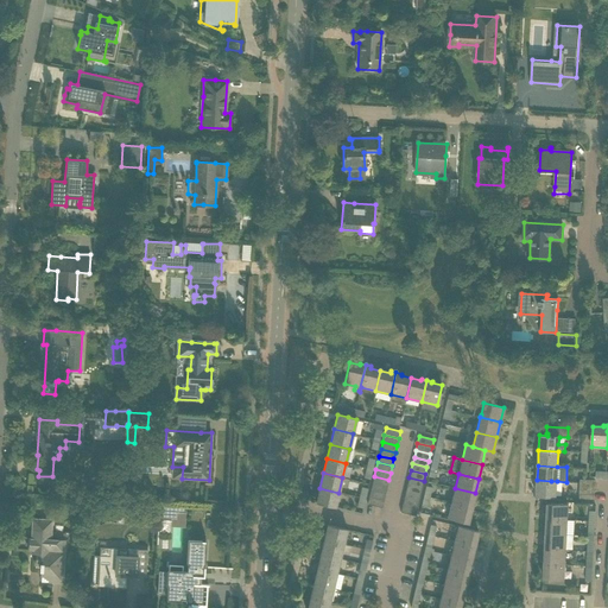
[(387,487),(388,480),(374,476),(373,483),(387,487)]
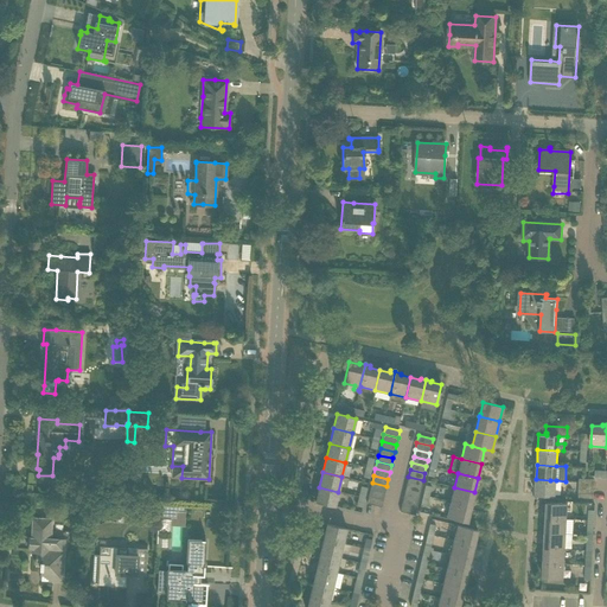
[(421,487),(423,480),(408,477),(407,484),(421,487)]
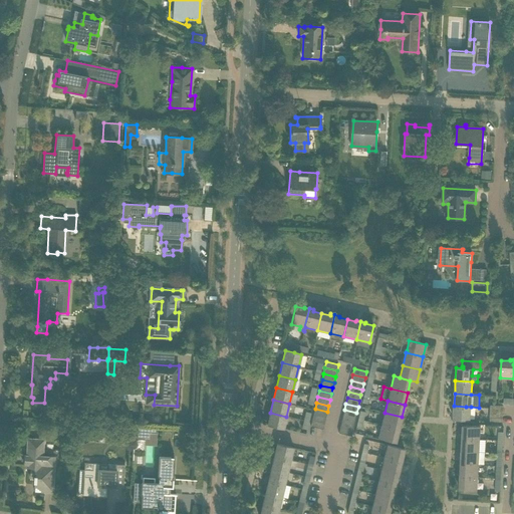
[(470,420),(471,410),(471,407),(454,406),(453,419),(470,420)]
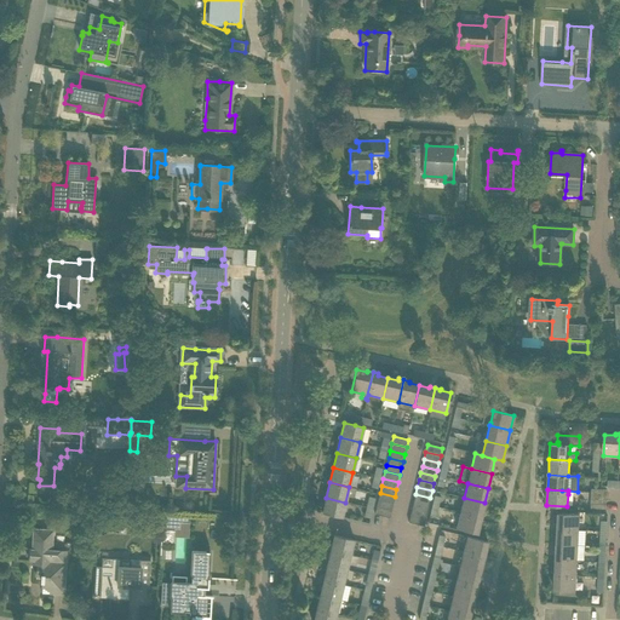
[(392,504),(395,497),(380,493),(378,500),(392,504)]
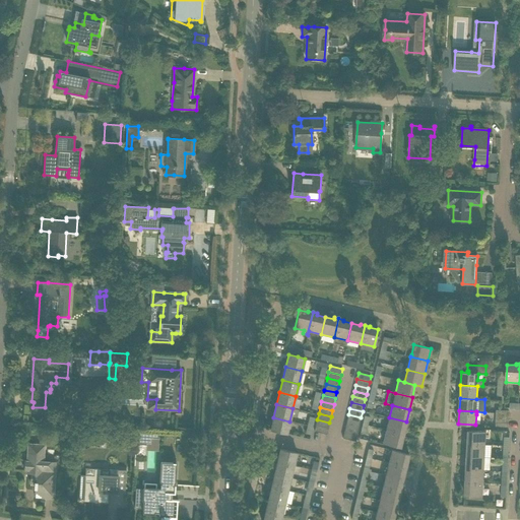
[(360,424),(361,417),(348,414),(346,420),(360,424)]
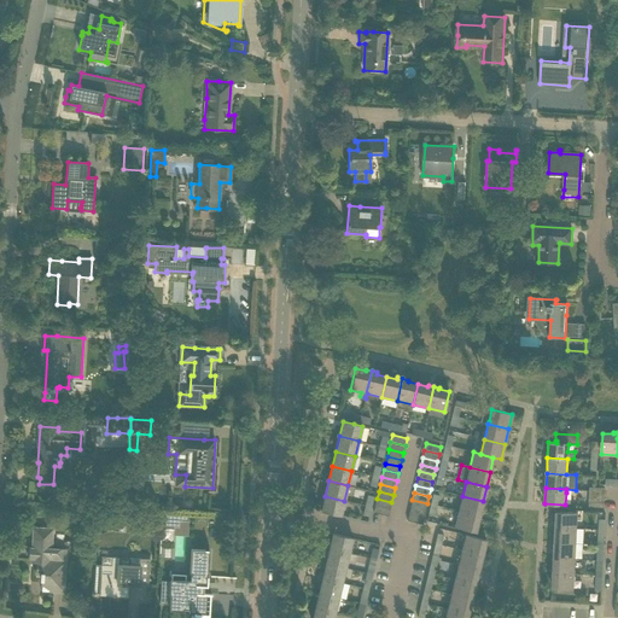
[(340,516),(344,501),(325,496),(321,511),(340,516)]
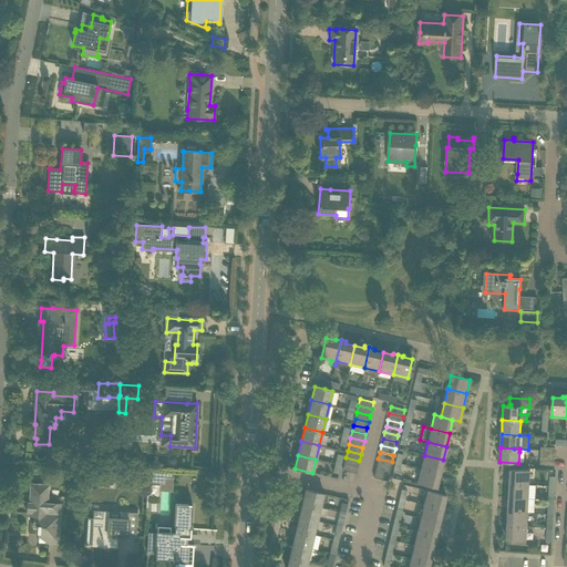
[(440,474),(443,460),(424,455),(421,470),(440,474)]
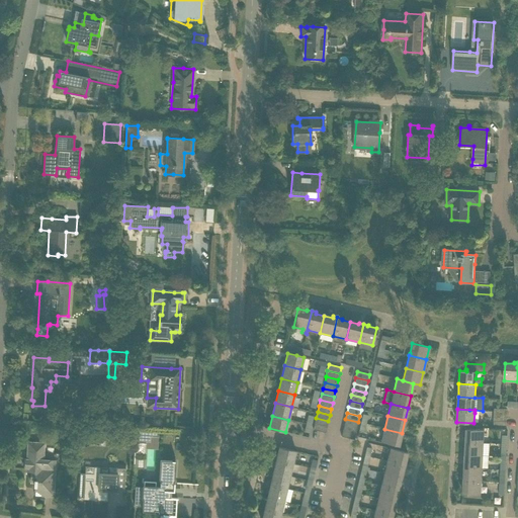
[(327,426),(328,421),(316,418),(315,423),(327,426)]
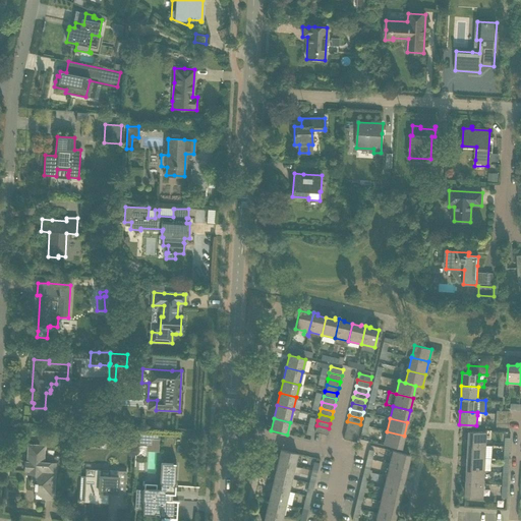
[(358,430),(360,424),(347,421),(346,427),(358,430)]
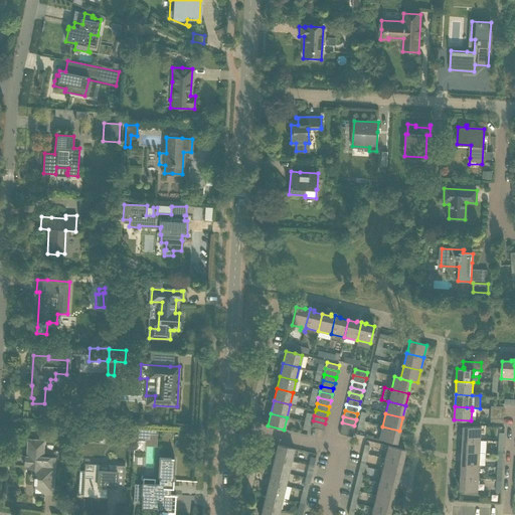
[(324,431),(325,423),(313,420),(311,427),(324,431)]
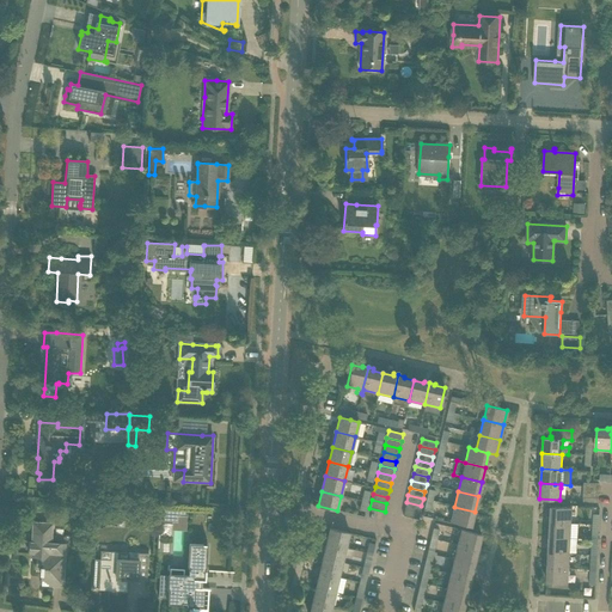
[(420,512),(421,506),(407,502),(405,508),(420,512)]
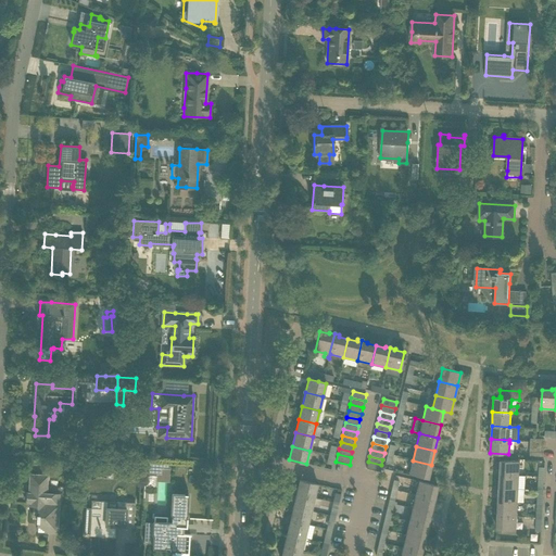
[(428,478),(431,465),(413,460),(409,474),(428,478)]
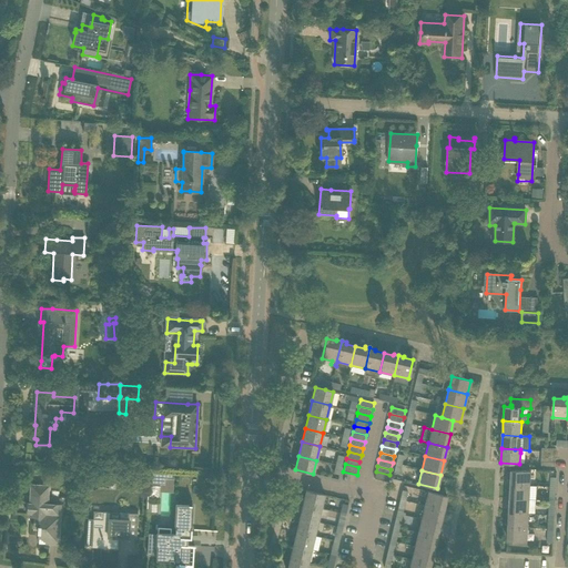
[(530,485),(530,472),(511,470),(510,484),(530,485)]
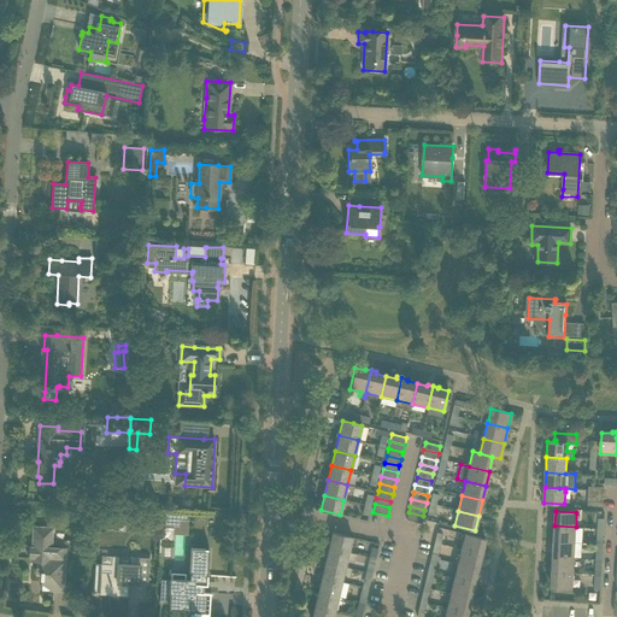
[(422,523),(423,516),(409,512),(406,519),(422,523)]
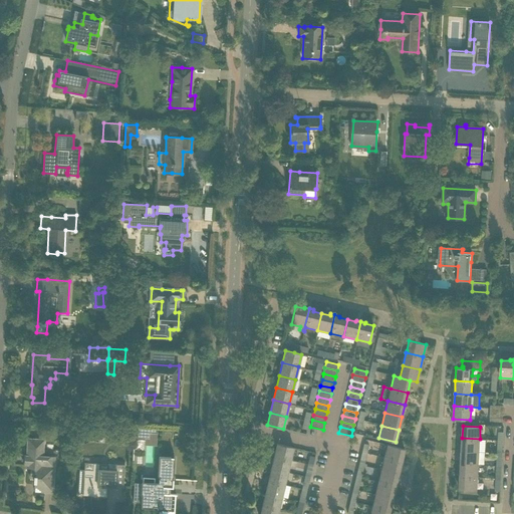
[(137,428),(137,440),(145,440),(145,439),(149,439),(150,434),(158,434),(158,429),(137,428)]
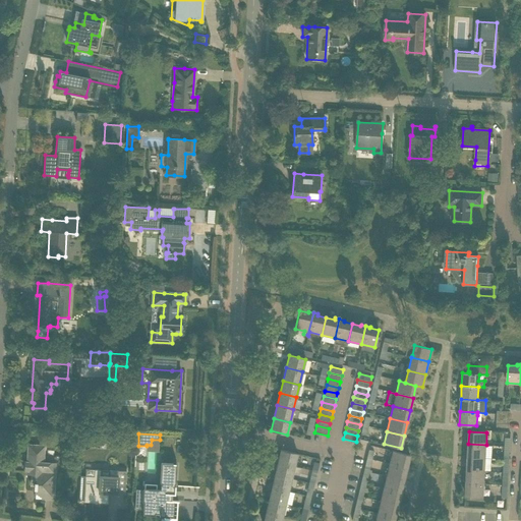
[(485,458),(486,445),(468,444),(467,457),(485,458)]
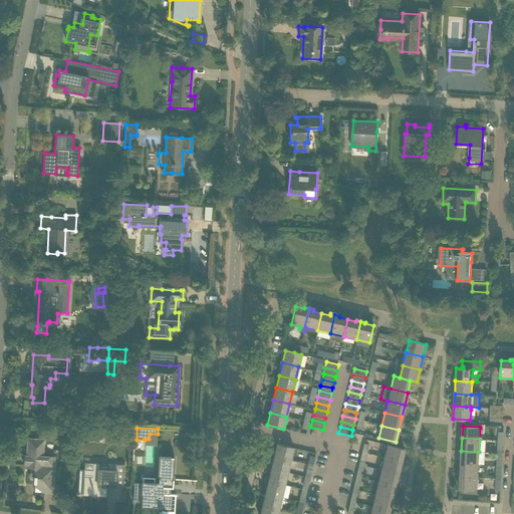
[(24,455),(23,465),(24,465),(24,464),(26,465),(26,467),(31,467),(30,479),(34,479),(34,483),(35,483),(34,492),(52,493),(53,483),(54,467),(55,457),(43,456),(44,440),(28,439),(27,456),(25,456),(25,455),(24,455)]
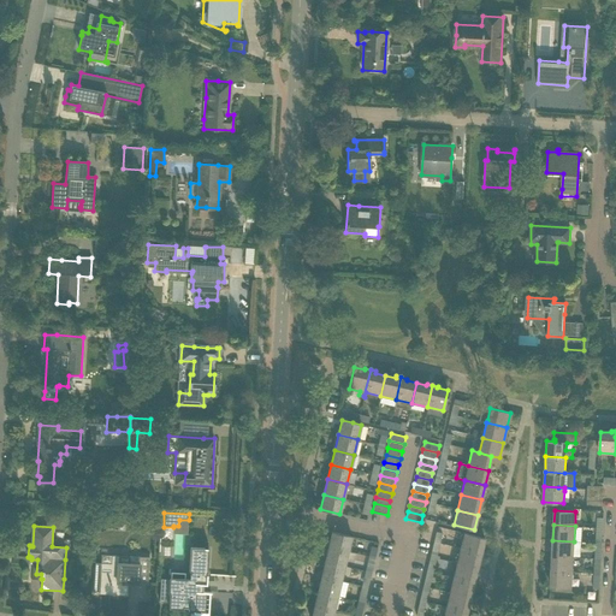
[(348,551),(351,537),(344,535),(332,532),(329,546),(348,551)]
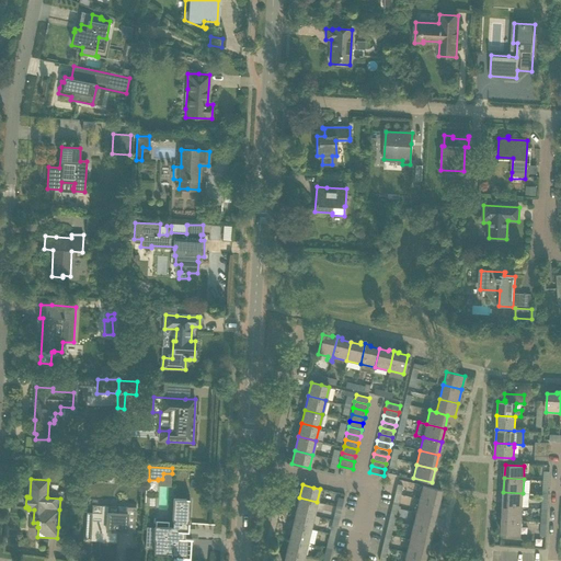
[(439,499),(441,490),(422,485),(419,499),(439,504),(441,499),(439,499)]
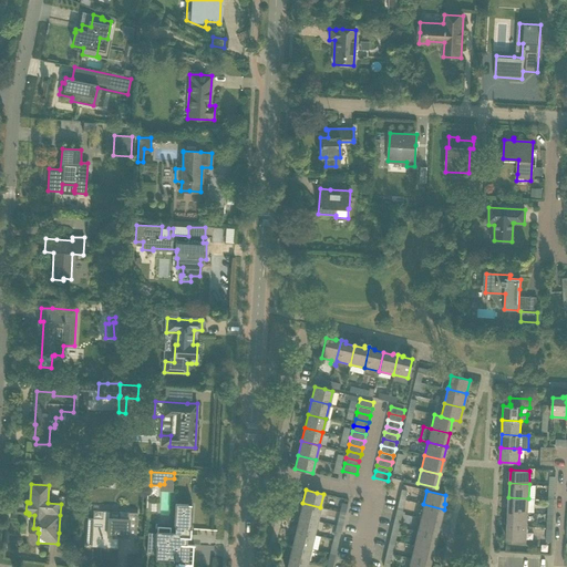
[(527,513),(528,498),(508,497),(508,512),(527,513)]
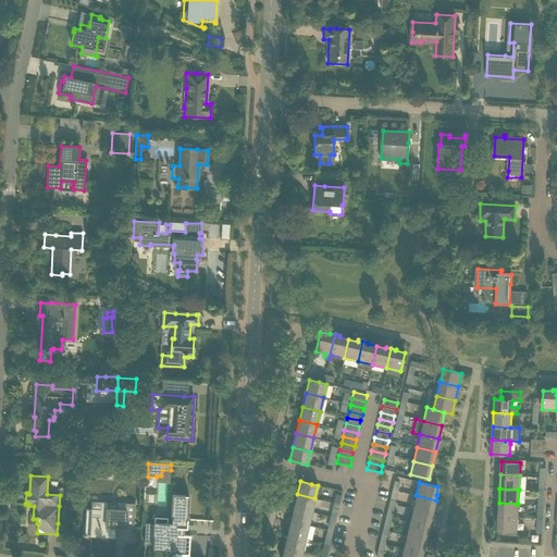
[(139,542),(138,556),(171,556),(172,552),(152,551),(152,549),(165,551),(165,548),(170,548),(170,551),(176,552),(175,554),(187,555),(188,535),(190,535),(190,534),(183,534),(184,528),(186,528),(188,493),(187,495),(184,495),(185,493),(177,493),(172,493),(171,516),(172,516),(171,527),(166,527),(166,524),(159,524),(145,523),(145,542),(139,542)]
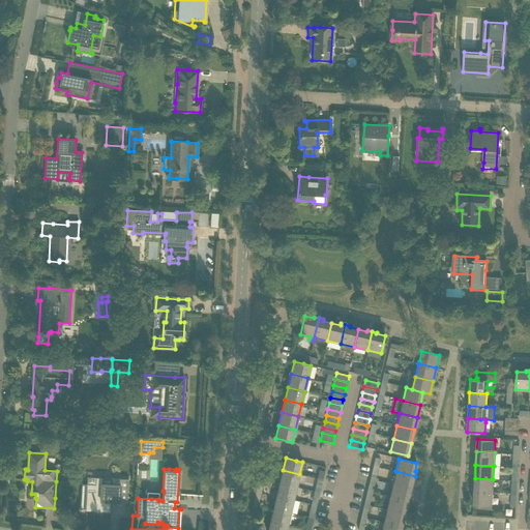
[(296,488),(299,474),(283,470),(280,483),(296,488)]
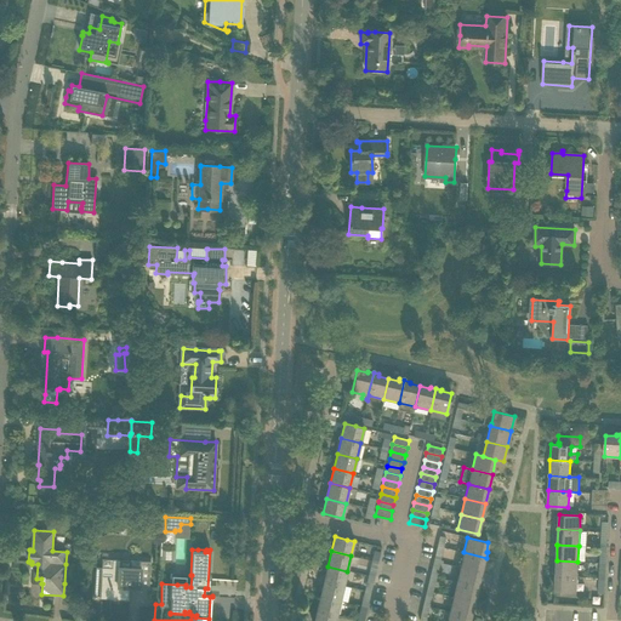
[(485,564),(486,558),(463,552),(460,568),(480,573),(483,563),(485,564)]
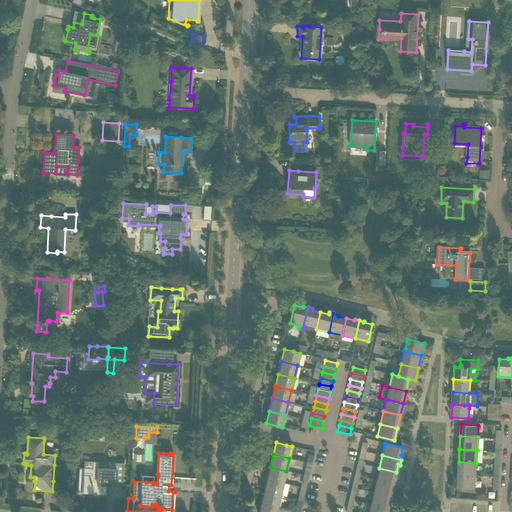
[(115,485),(115,475),(116,463),(107,462),(107,467),(98,467),(98,462),(92,461),(92,471),(84,470),(84,468),(83,468),(83,469),(78,469),(78,468),(77,492),(78,492),(78,491),(82,491),(82,493),(83,493),(83,491),(99,492),(99,494),(106,495),(107,485),(115,485)]
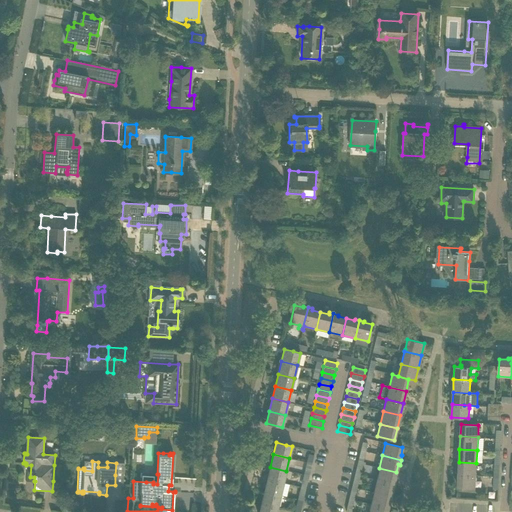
[(475,475),(476,463),(459,462),(458,474),(475,475)]
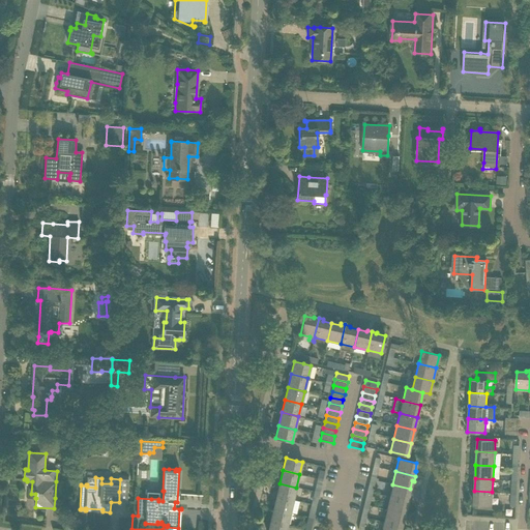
[(293,500),(296,488),(280,483),(276,496),(293,500)]
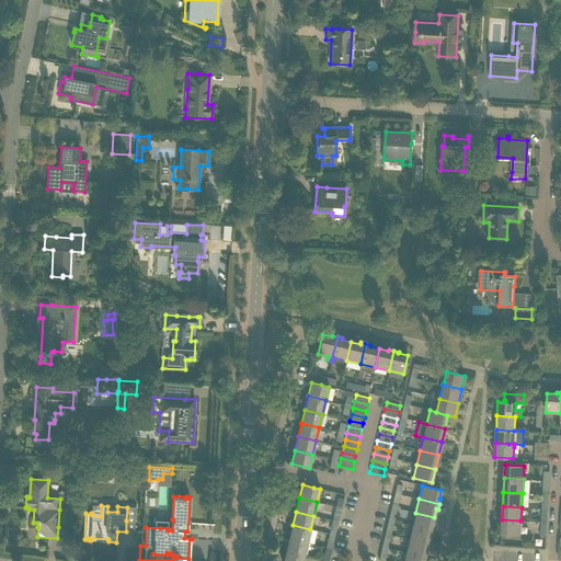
[(432,525),(434,517),(415,513),(412,526),(433,530),(434,526),(432,525)]
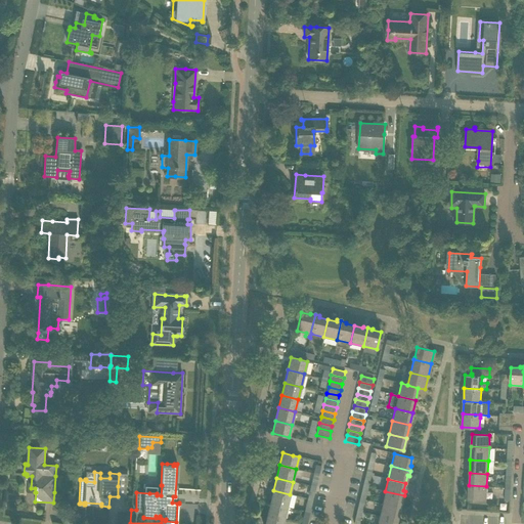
[(486,499),(486,492),(486,486),(469,485),(468,498),(486,499)]
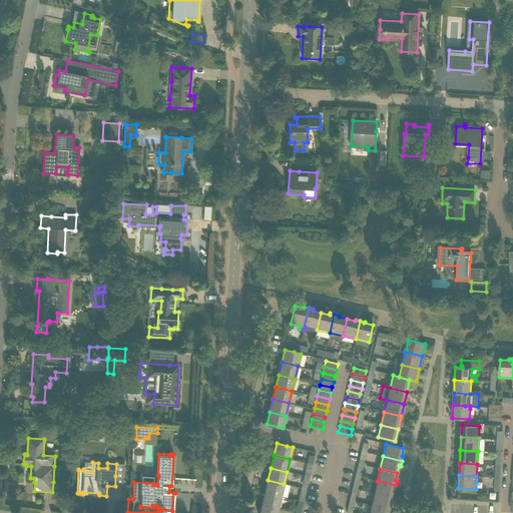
[(281,496),(284,484),(268,480),(265,492),(281,496)]
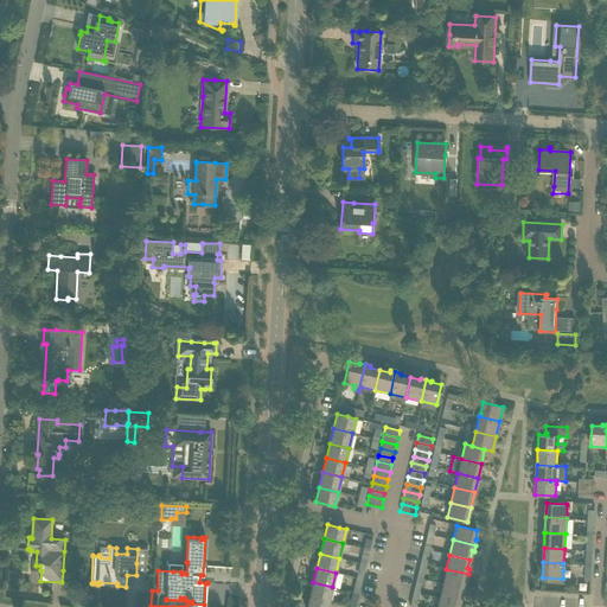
[(467,580),(468,574),(446,569),(443,583),(462,588),(465,580),(467,580)]
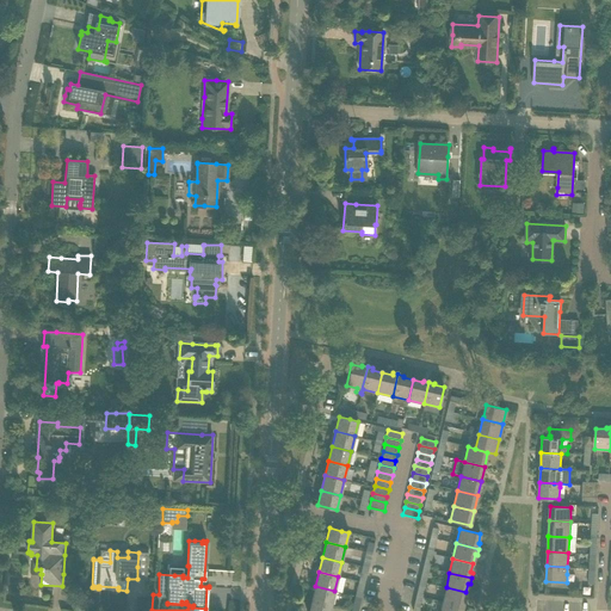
[(331,606),(334,591),(315,586),(312,602),(331,606)]
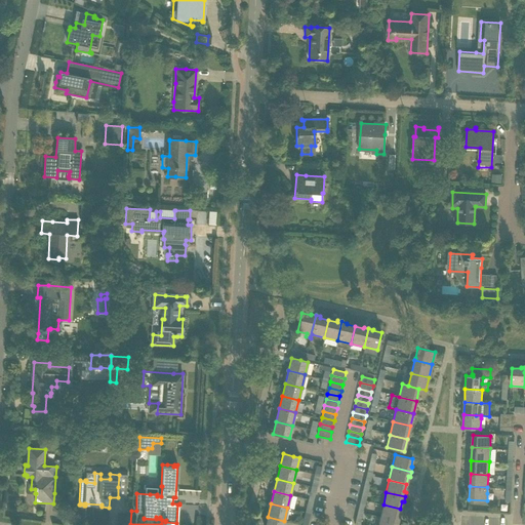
[(399,517),(400,509),(384,505),(380,518),(399,522),(400,517),(399,517)]
